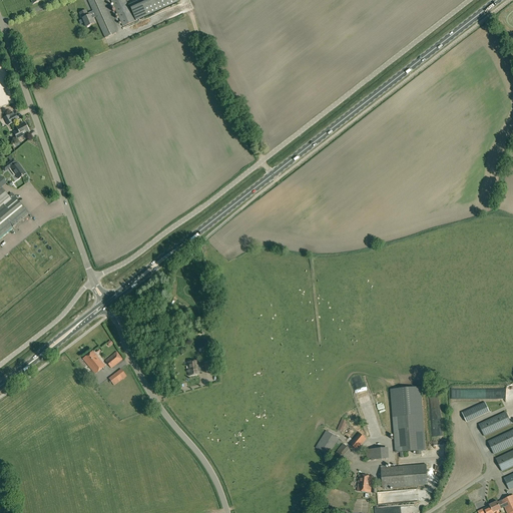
[(87,0),(105,38),(116,33),(100,0),(87,0)]
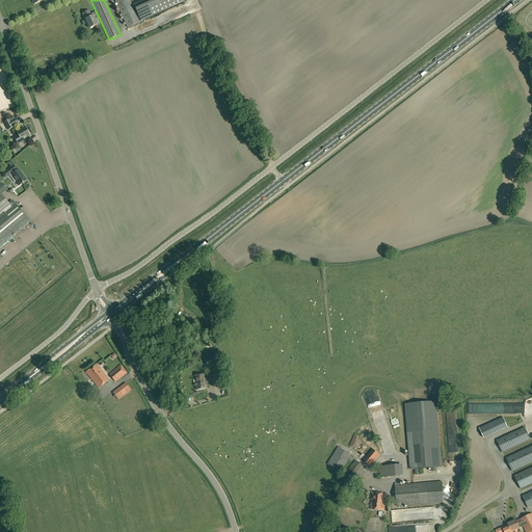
[(114,0),(127,28),(140,22),(134,7),(130,0),(114,0)]
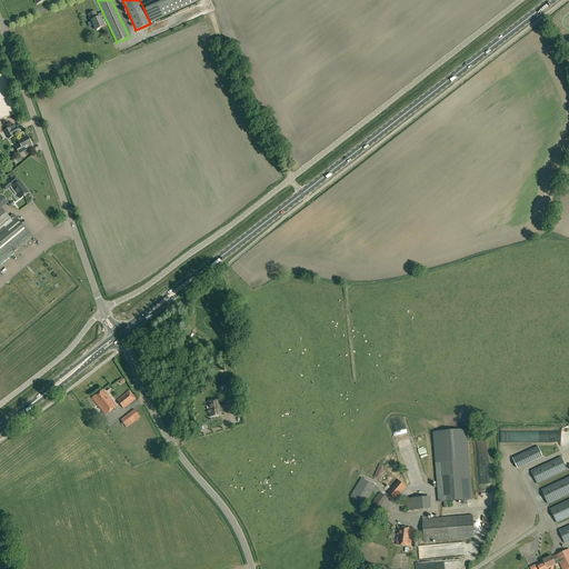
[(151,23),(198,1),(197,0),(155,0),(143,6),(151,23)]
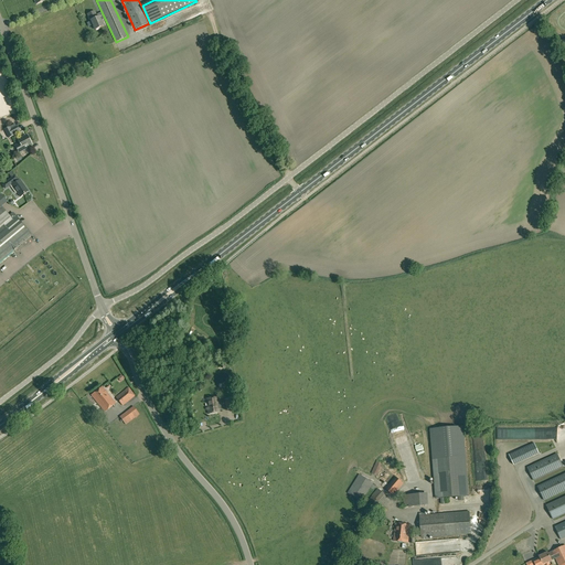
[(97,18),(94,11),(87,14),(91,21),(97,18)]
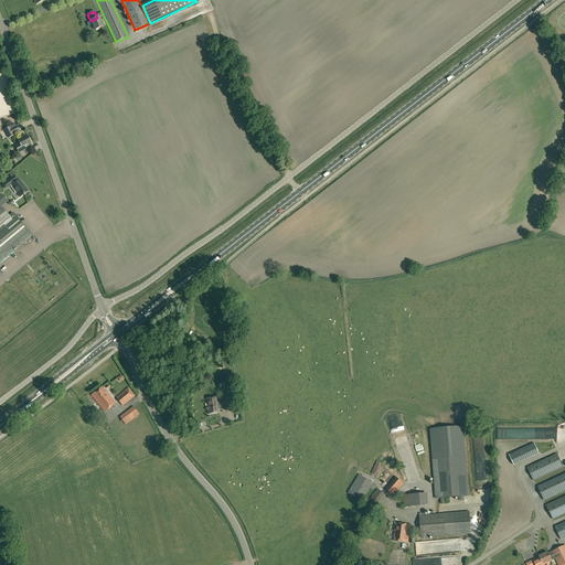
[(177,22),(199,17),(198,11),(176,16),(177,22)]
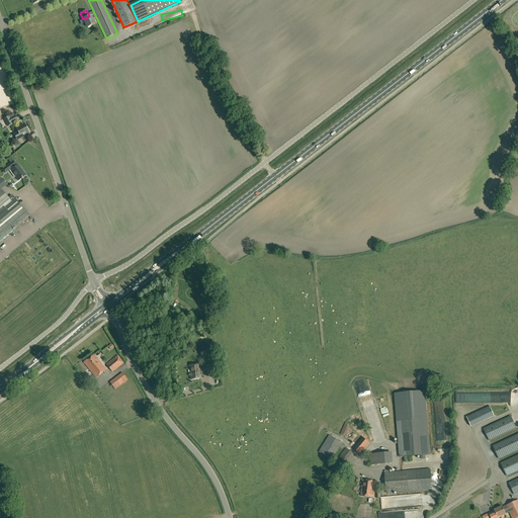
[(91,15),(83,19),(87,27),(95,24),(92,19),(96,17),(95,15),(91,16),(91,15)]
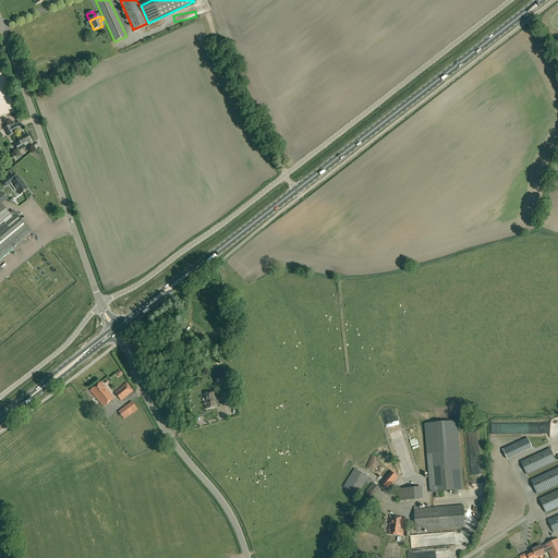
[(20,130),(16,124),(11,128),(10,125),(4,128),(9,136),(14,134),(13,133),(20,130)]
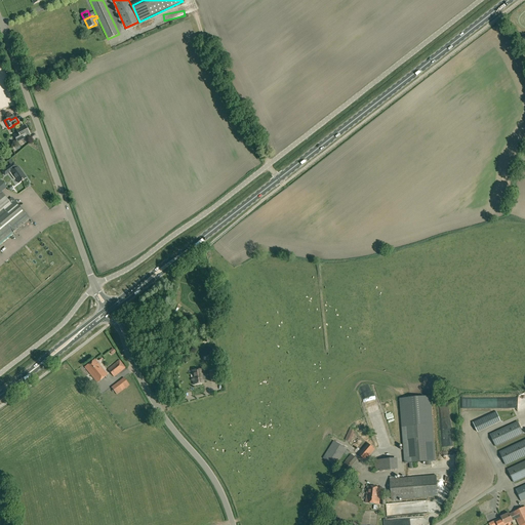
[(25,125),(16,129),(18,133),(13,135),(17,143),(27,137),(26,136),(30,134),(25,125)]
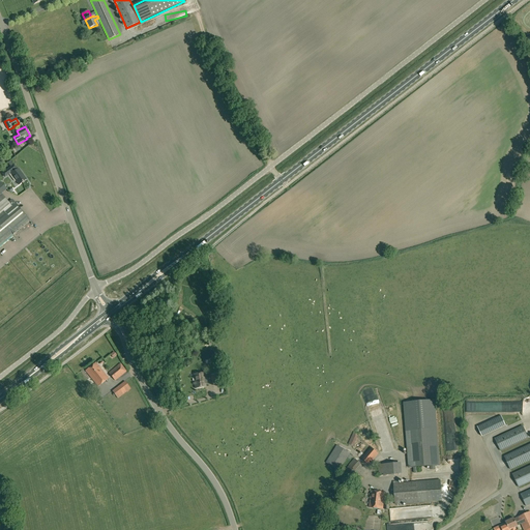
[(10,173),(19,184),(26,179),(19,169),(18,170),(15,165),(2,174),(5,177),(10,173)]
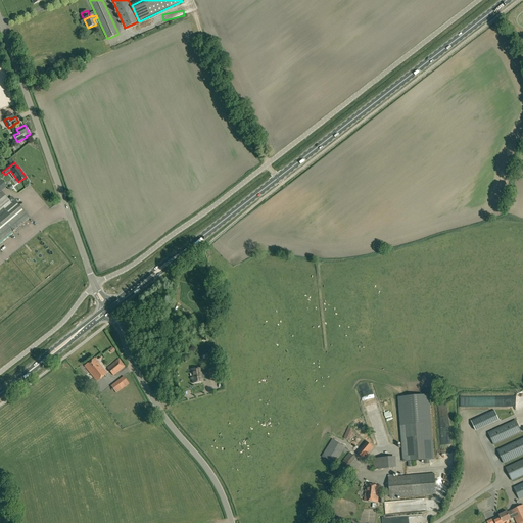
[(8,200),(0,190),(0,242),(30,219),(12,197),(8,200)]
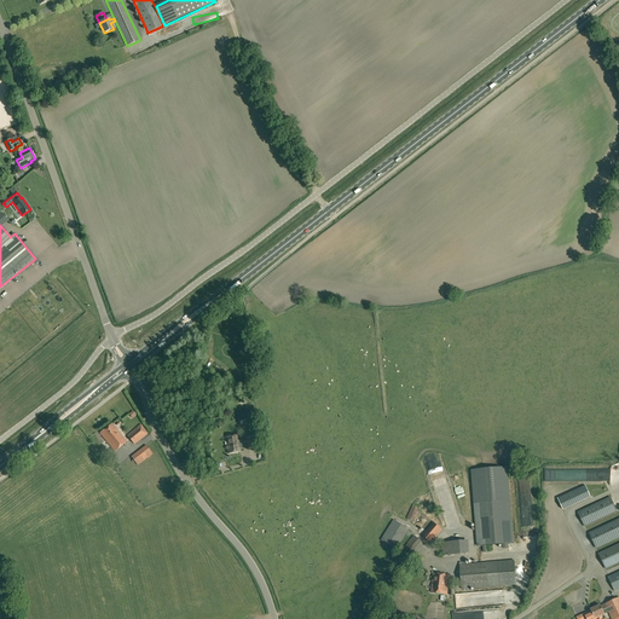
[(127,441),(113,423),(100,433),(115,451),(127,441)]
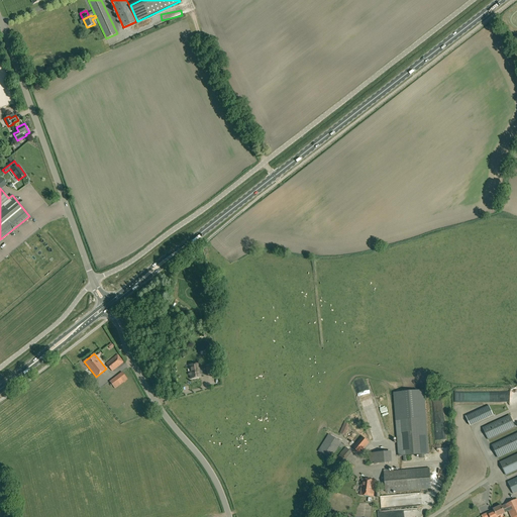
[(117,354),(106,364),(112,372),(123,362),(117,354)]
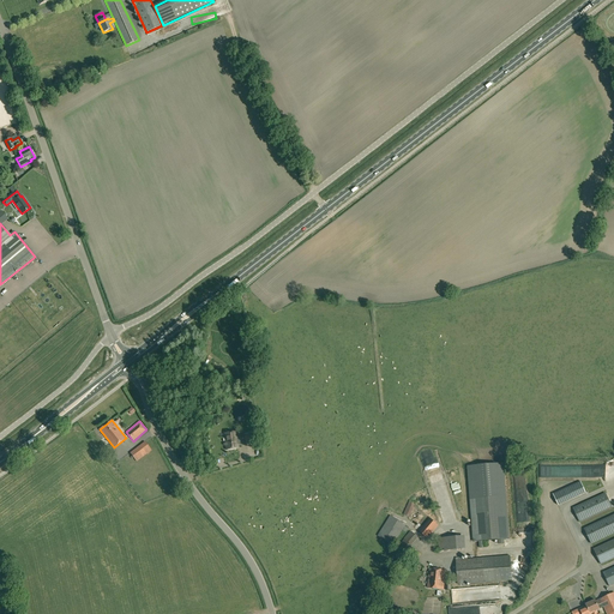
[(223,441),(224,441),(226,450),(239,449),(236,432),(224,433),(224,438),(223,438),(223,441)]
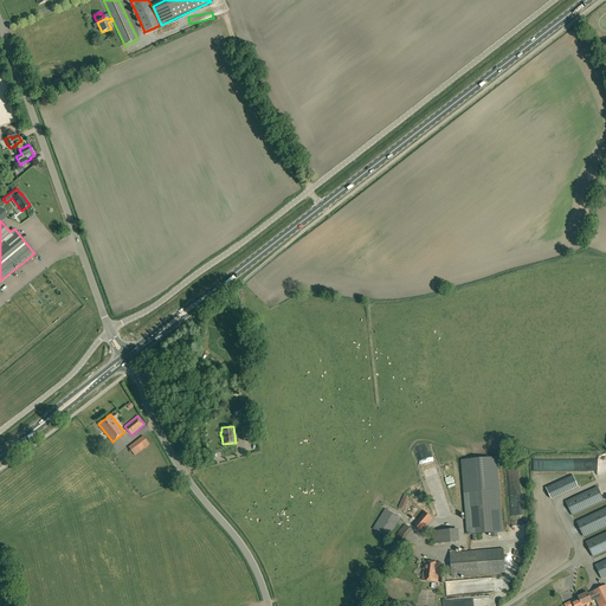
[(244,439),(255,437),(257,437),(255,426),(242,429),(244,439)]
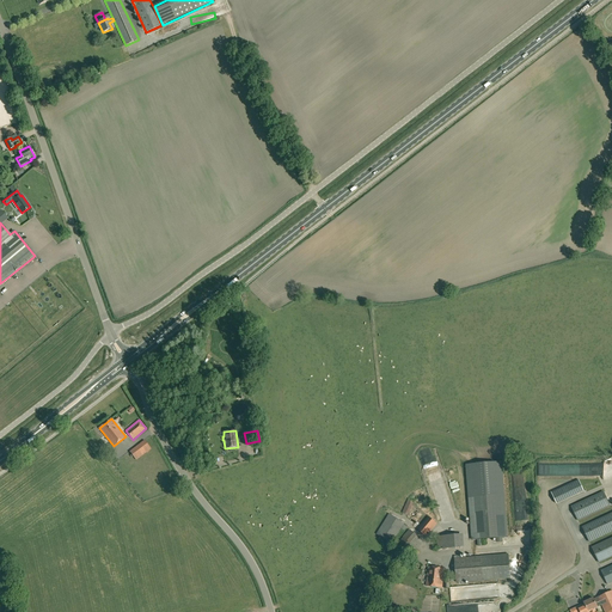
[(145,440),(140,444),(146,452),(151,448),(145,440)]
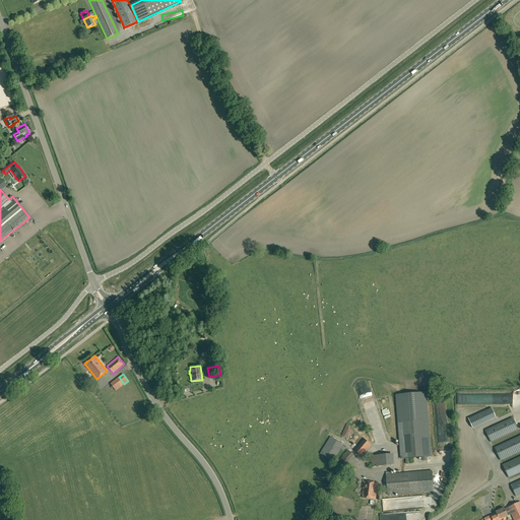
[(397,395),(399,421),(428,419),(426,393),(397,395)]
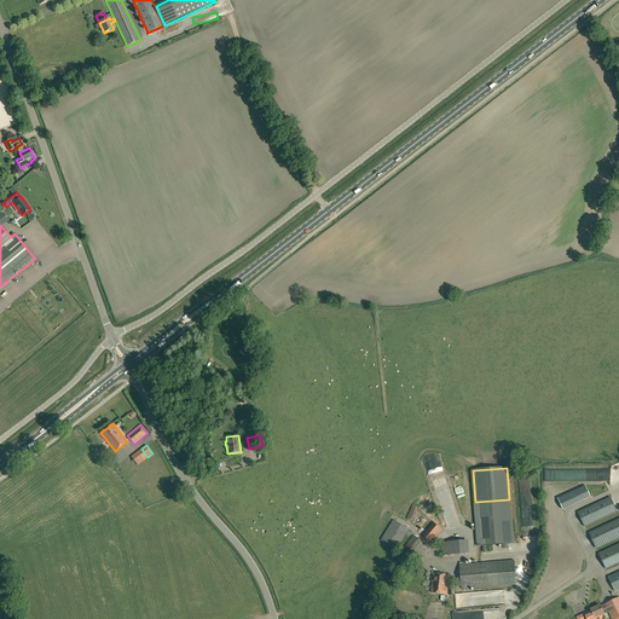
[(562,503),(590,495),(586,485),(559,493),(562,503)]
